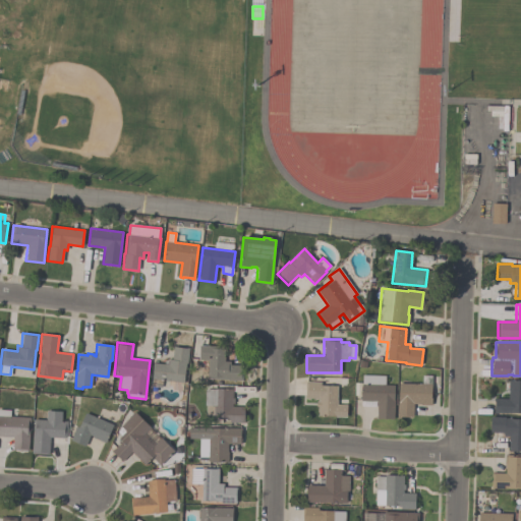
[(189,348),(187,363),(186,363),(183,383),(162,381),(161,388),(152,387),(154,363),(168,364),(169,359),(172,360),(174,346),(189,348)]
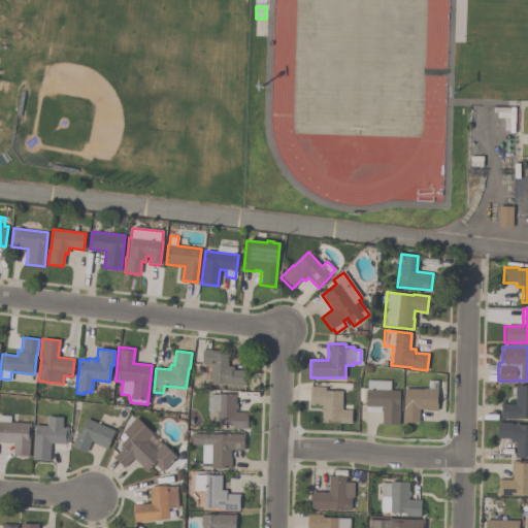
[(210,384),(211,365),(201,364),(202,351),(228,351),(227,366),(233,366),(233,370),(246,370),(245,387),(231,386),(231,385),(210,384)]
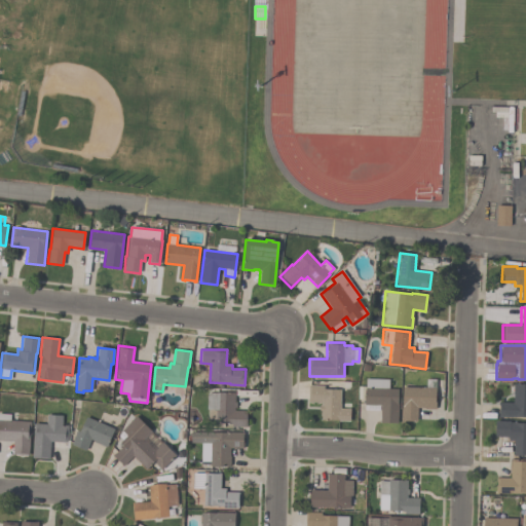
[(398,388),(398,422),(379,422),(380,410),(364,410),(364,400),(358,400),(358,386),(365,386),(365,379),(388,379),(388,388),(398,388)]
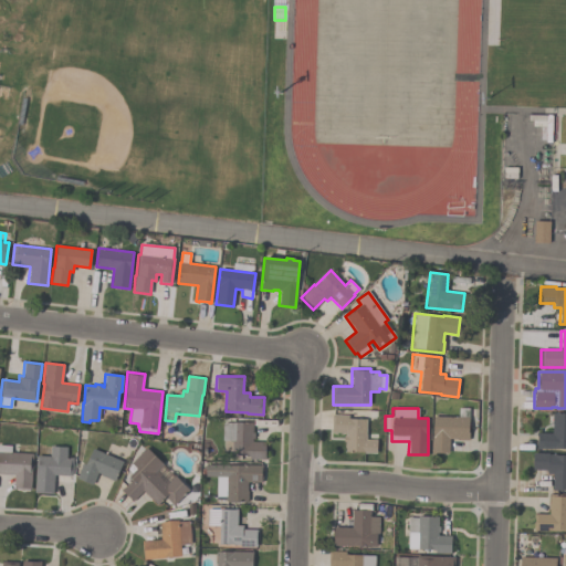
[(565,449),(535,449),(535,432),(552,432),(552,412),(565,412),(565,449)]
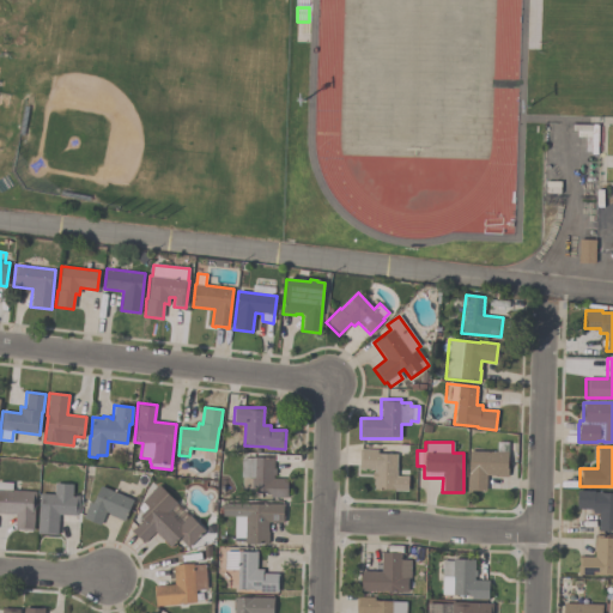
[(407,491),(374,490),(374,479),(371,479),(371,473),(374,473),(374,469),(359,469),(359,449),(377,449),(377,454),(396,454),(395,477),(407,477),(407,491)]
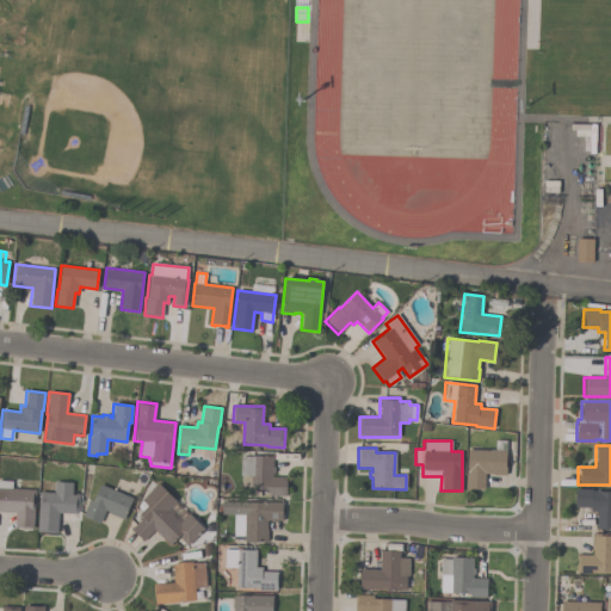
[(467,450),(506,451),(506,475),(494,475),(494,474),(485,474),(485,489),(466,488),(467,450)]
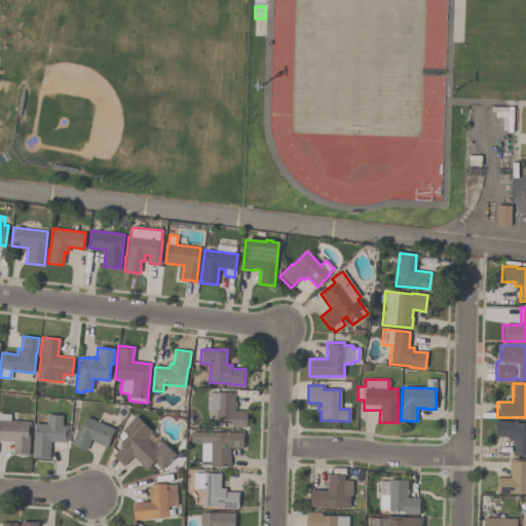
[(215,424),(215,410),(207,410),(207,393),(234,393),(234,403),(236,403),(236,408),(234,408),(234,411),(246,411),(246,427),(231,427),(231,424),(215,424)]
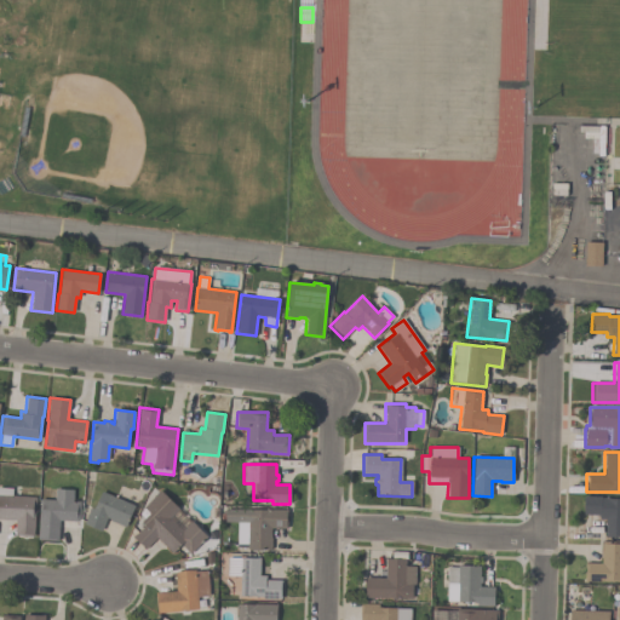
[(15,520),(6,518),(6,521),(0,520),(0,487),(11,488),(11,495),(35,497),(33,537),(15,535),(15,520)]
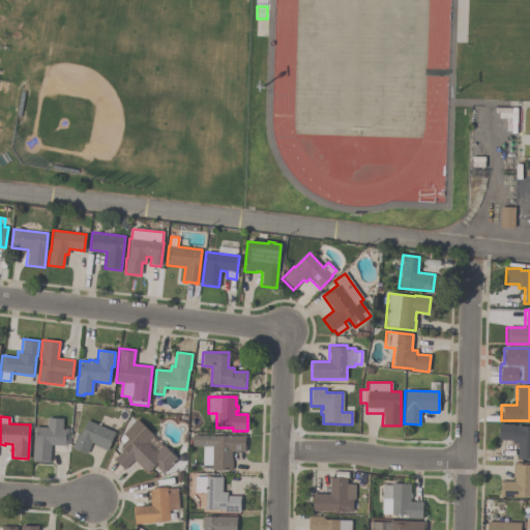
[(33,427),(47,427),(47,417),(62,418),(62,428),(67,429),(67,445),(50,445),(50,462),(32,462),(33,427)]
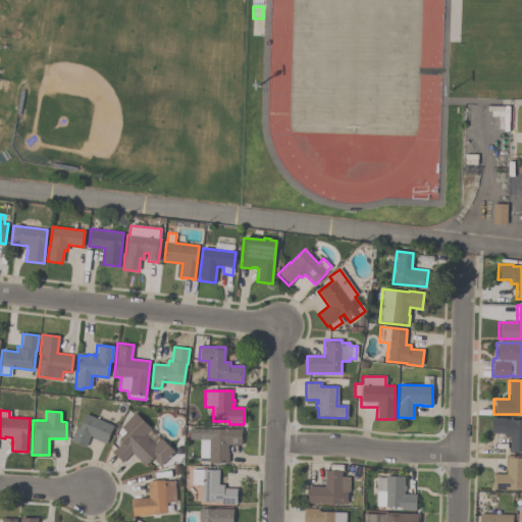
[(122,462),(111,452),(121,441),(118,439),(125,432),(119,426),(135,412),(150,428),(142,435),(152,447),(160,438),(173,453),(159,466),(152,458),(144,466),(132,453),(122,462)]
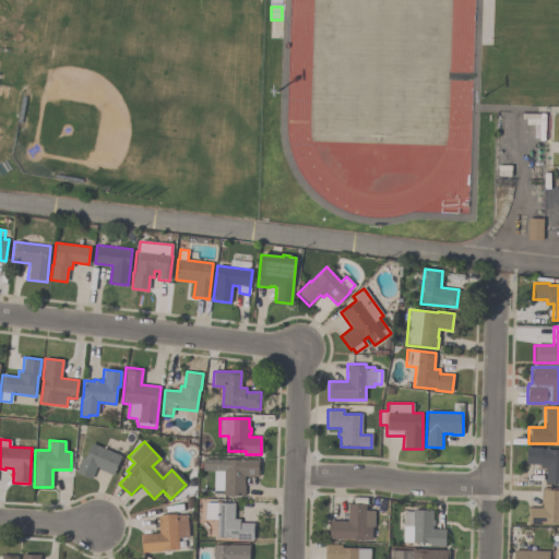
[(121,455),(113,475),(95,467),(91,478),(74,472),(81,458),(84,459),(91,442),(121,455)]
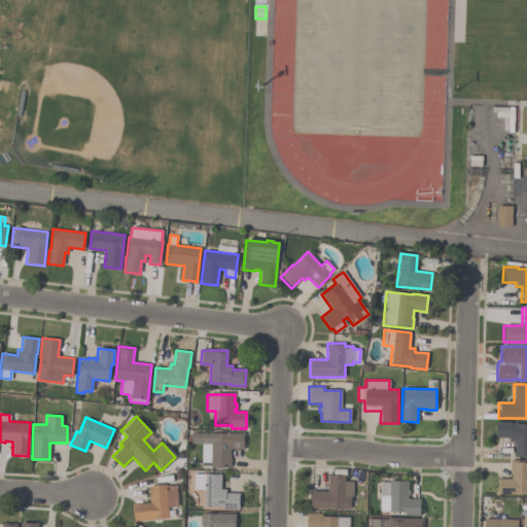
[(526,424),(526,456),(514,456),(514,441),(508,441),(508,437),(495,437),(495,421),(511,421),(511,422),(516,423),(516,424),(526,424)]
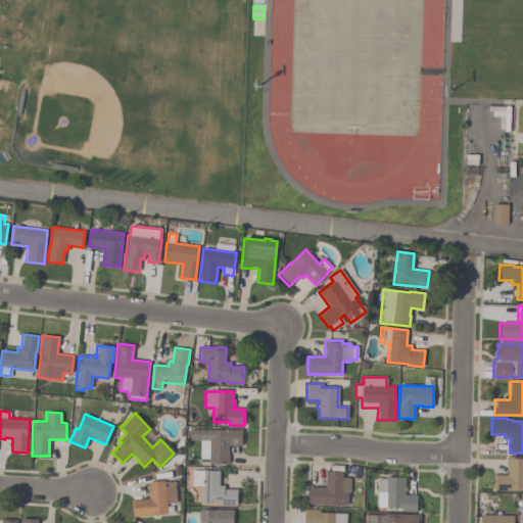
[(200,462),(200,441),(190,441),(190,430),(211,430),(211,431),(225,431),(225,430),(242,430),(242,434),(243,434),(243,442),(242,442),(242,445),(229,445),(229,464),(209,464),(209,462),(200,462)]
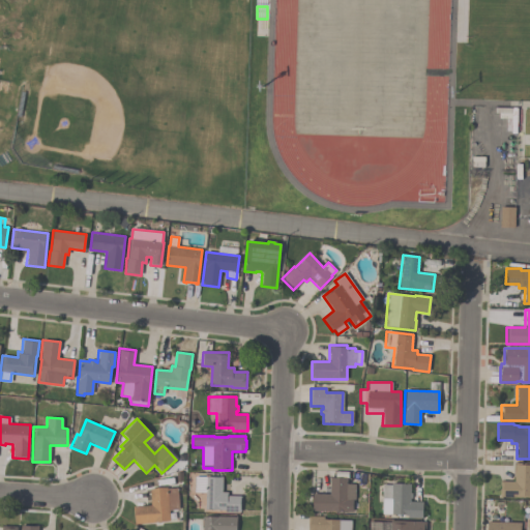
[(529,463),(529,498),(500,498),(500,481),(513,481),(513,463),(529,463)]
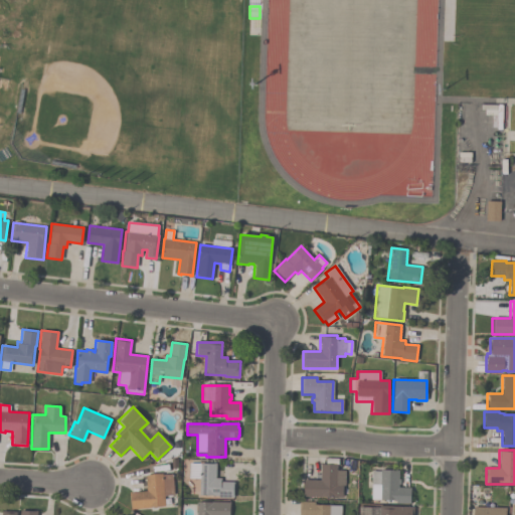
[(233,483),(233,498),(218,498),(218,496),(199,496),(199,479),(188,479),(189,464),(215,464),(215,479),(221,479),(221,482),(233,483)]
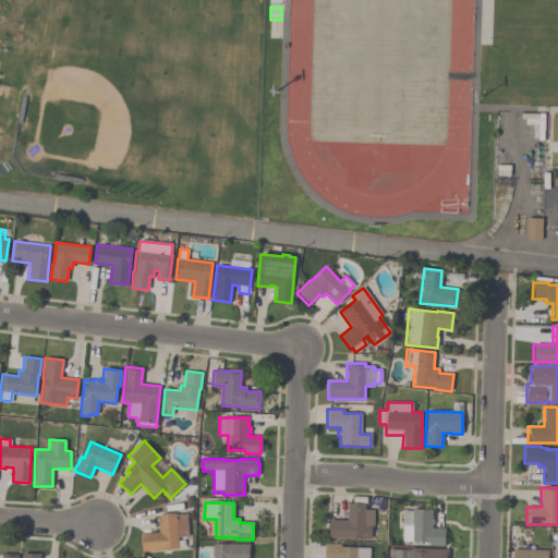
[(373,510),(373,526),(371,526),(371,538),(327,538),(327,521),(347,521),(347,504),(365,504),(365,510),(373,510)]
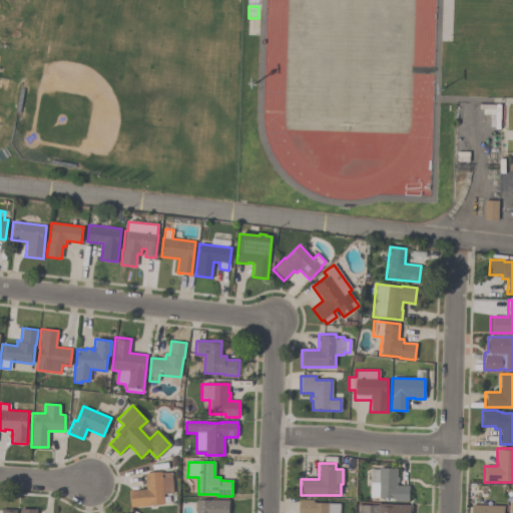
[(397,468),(397,477),(398,477),(398,483),(396,483),(396,486),(408,486),(408,502),(394,502),(394,499),(378,498),(378,485),(370,485),(370,469),(379,469),(379,468),(397,468)]
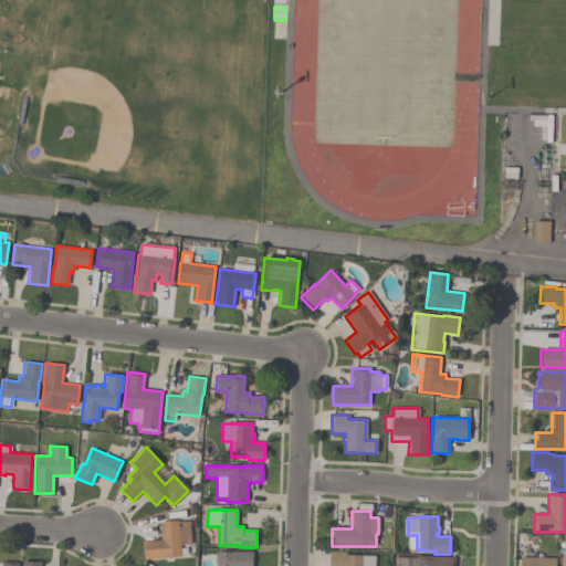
[(160,540),(158,522),(178,521),(178,522),(188,521),(190,544),(179,544),(180,556),(144,559),(142,541),(160,540)]
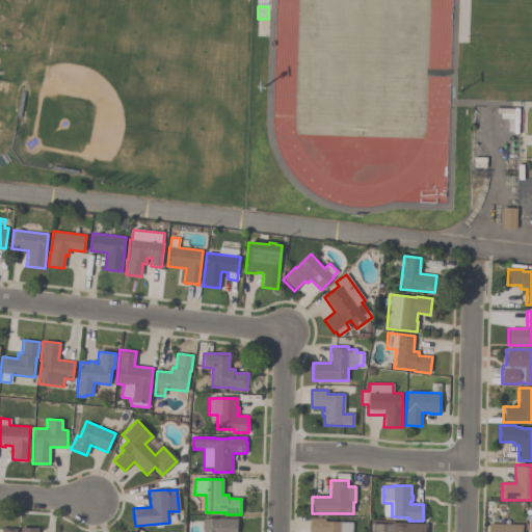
[(237,531),(203,531),(203,520),(218,520),(218,519),(237,519),(237,531)]
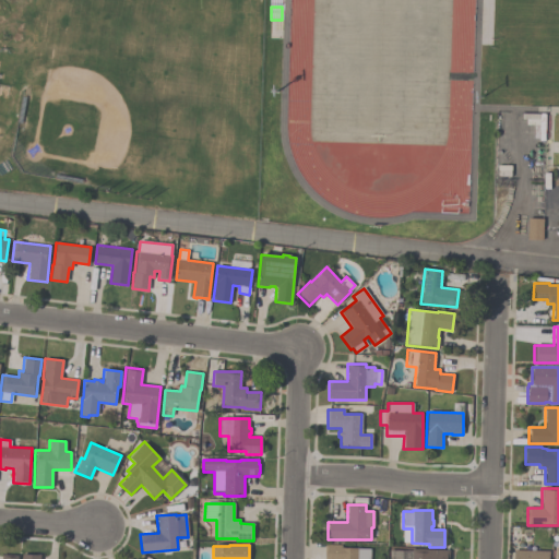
[(324,558),(324,545),(341,545),(341,548),(370,549),(369,558),(324,558)]
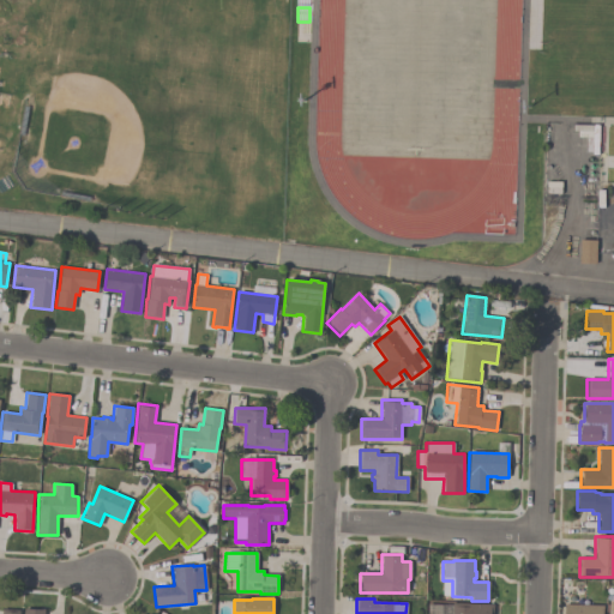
[(493,605),(492,613),(452,613),(452,603),(493,605)]
